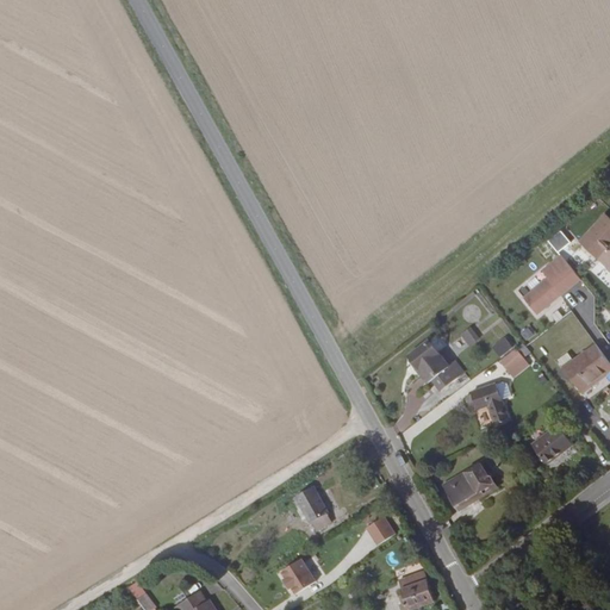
[(609,218),(603,212),(578,243),(599,261),(591,272),(609,287),(609,218)]
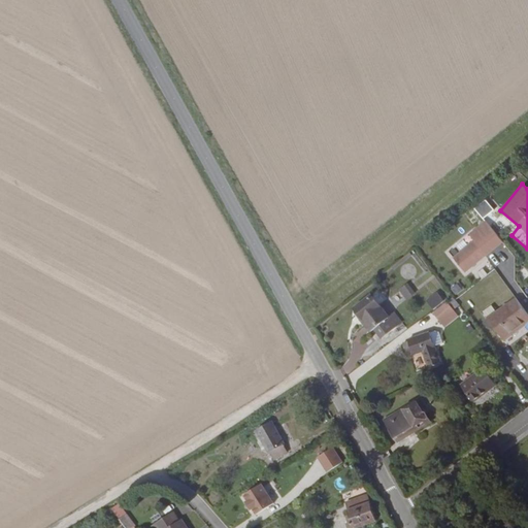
[(481,219),(494,211),(487,199),(474,206),(481,219)]
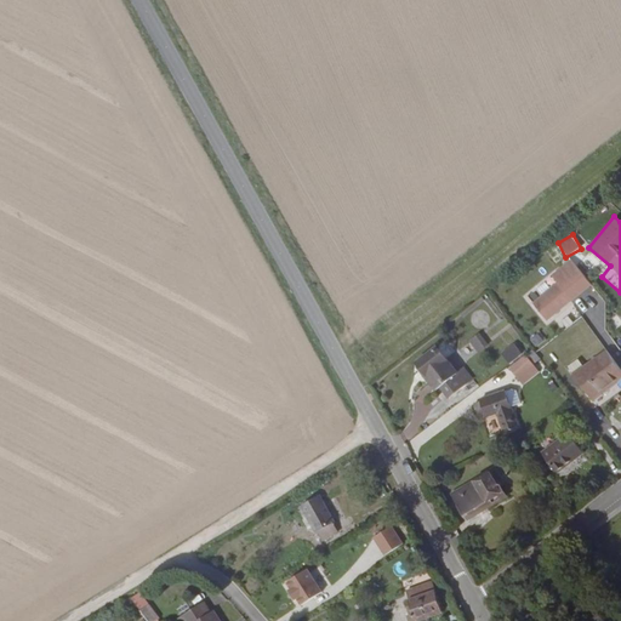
[(579,269),(540,300),(550,313),(552,315),(591,284),(579,269)]
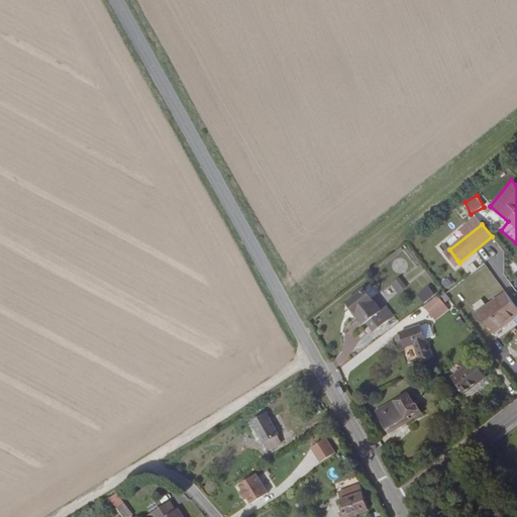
[(457,261),(449,249),(445,253),(453,265),(457,261)]
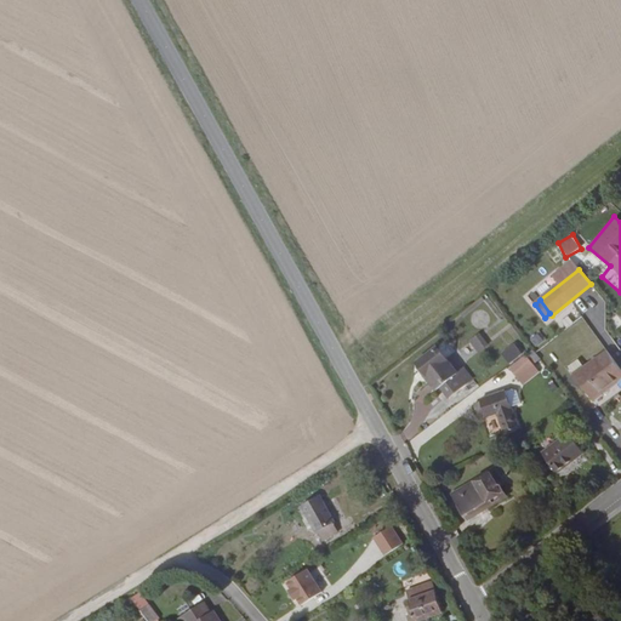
[(537,331),(529,339),(536,347),(545,340),(537,331)]
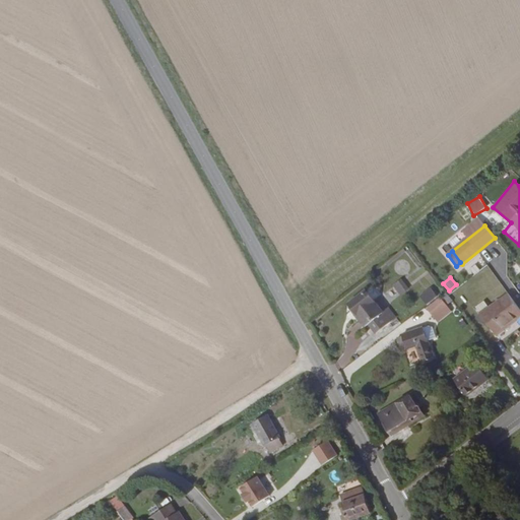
[(392,283),(397,295),(408,289),(402,278),(392,283)]
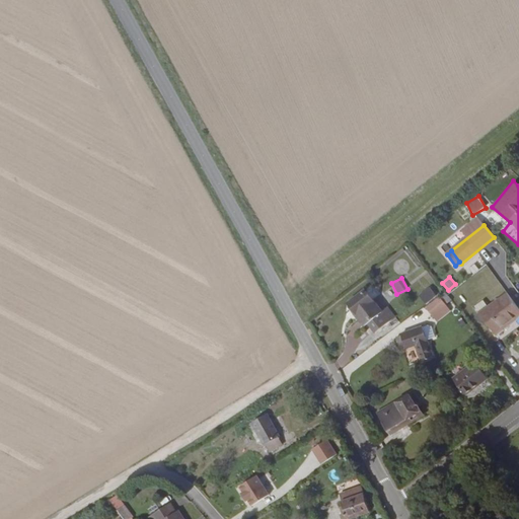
[(418,294),(424,304),(436,295),(430,286),(418,294)]
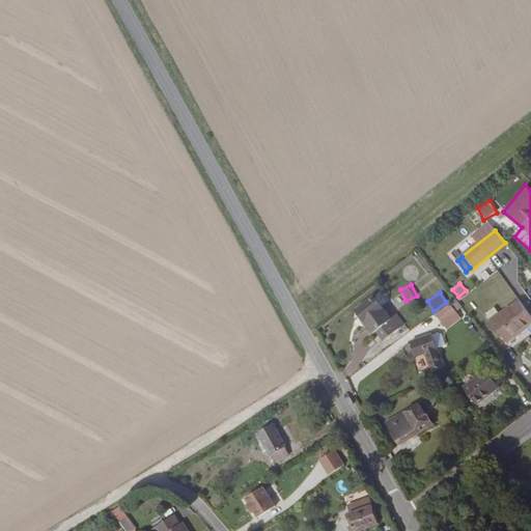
[(376,332),(391,320),(373,298),(357,311),(368,325),(367,326),(373,334),(376,332)]
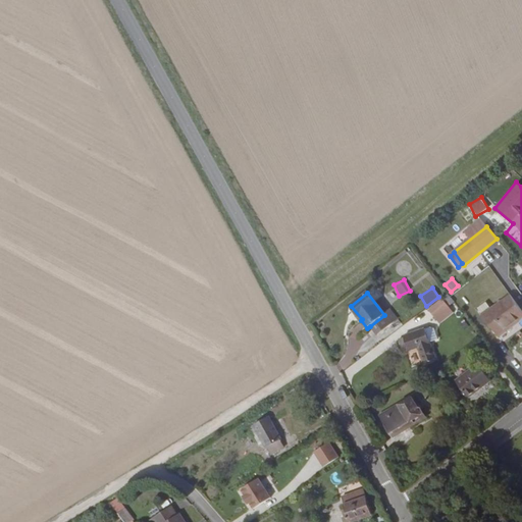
[(491,309),(482,315),(485,320),(498,335),(513,325),(521,317),(521,311),(511,295),(491,309)]
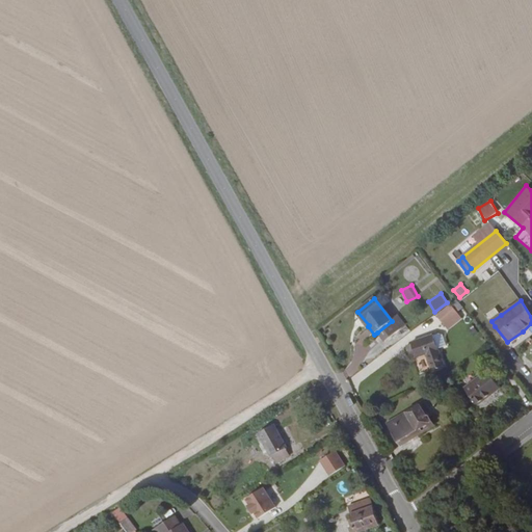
[(444,325),(457,313),(451,304),(436,316),(444,325)]
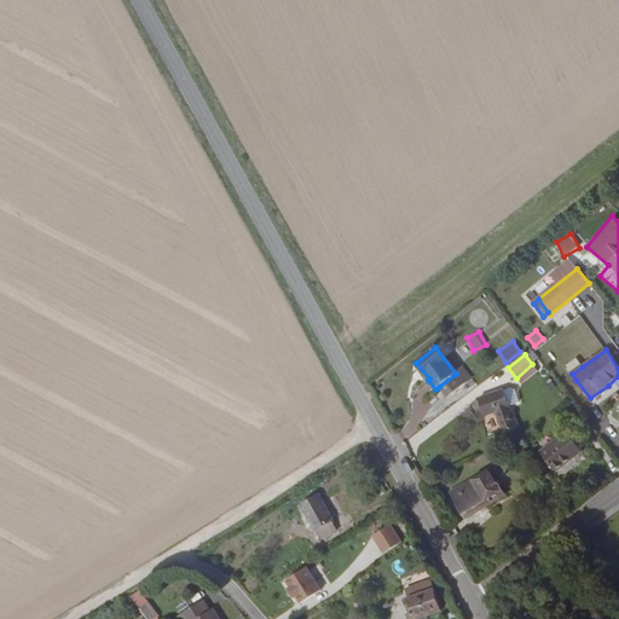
[(577,358),(567,366),(572,374),(583,366),(577,358)]
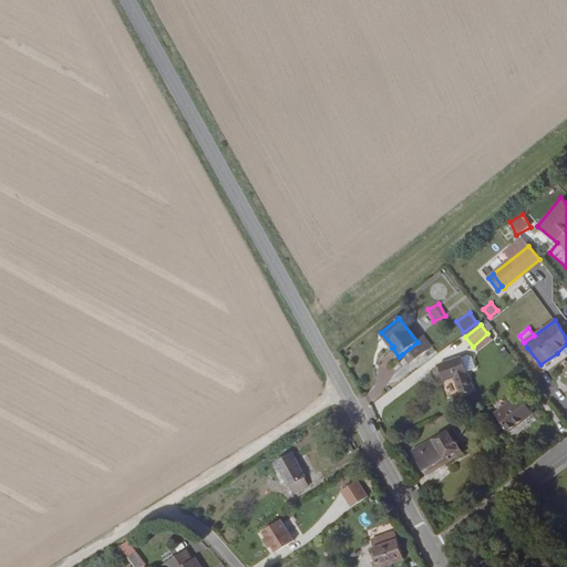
[(493,340),(487,333),(473,347),(477,352),(493,340)]
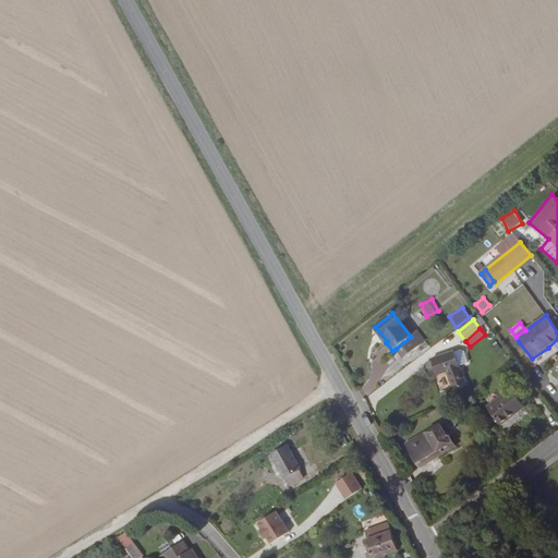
[(417,331),(411,337),(396,349),(403,358),(424,341),(417,331)]
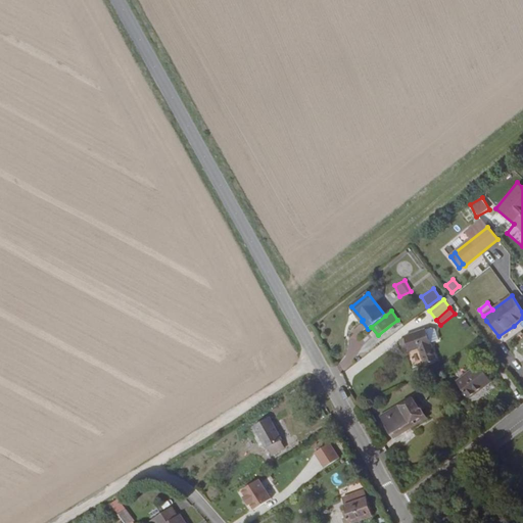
[(426,330),(431,343),(439,340),(435,329),(431,328),(426,330)]
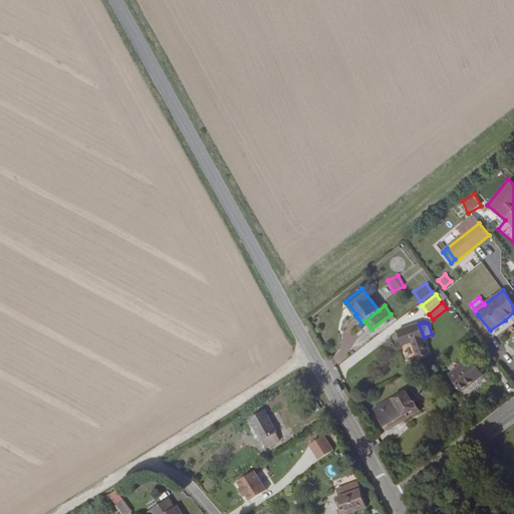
[(417,355),(428,348),(424,337),(419,324),(398,331),(398,332),(393,334),(398,344),(402,343),(403,345),(412,341),(417,355)]
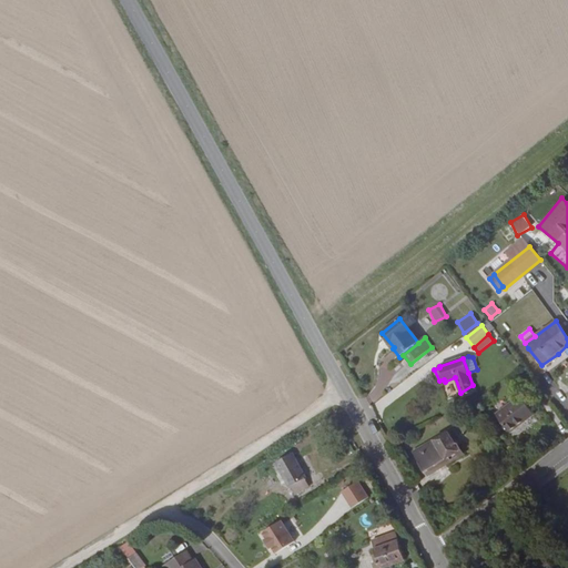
[(462,396),(463,395),(475,391),(473,385),(460,393),(462,396)]
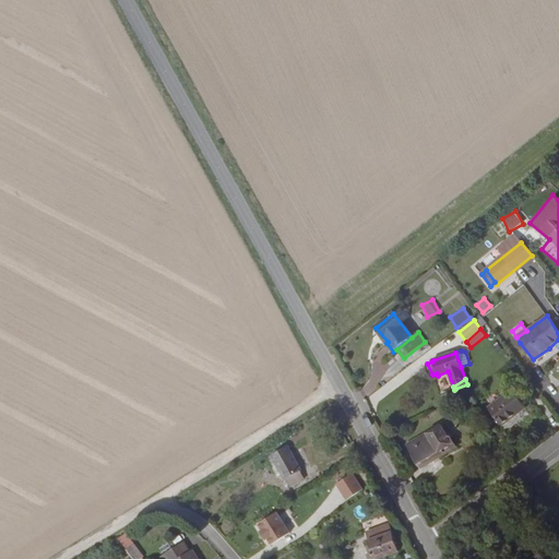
[(512,390),(488,408),(502,426),(525,407),(512,390)]
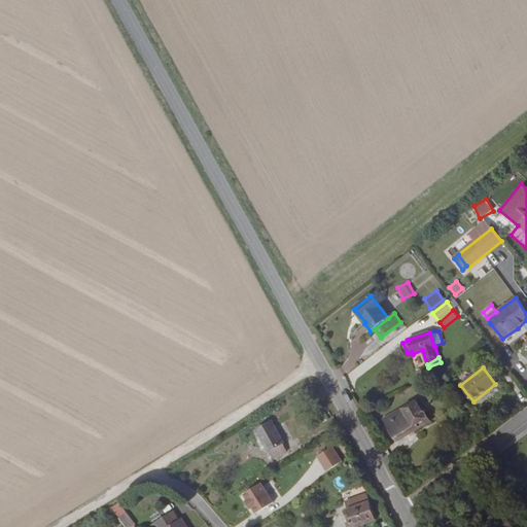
[(414,427),(416,430),(429,422),(417,400),(384,420),(394,438),(414,427)]
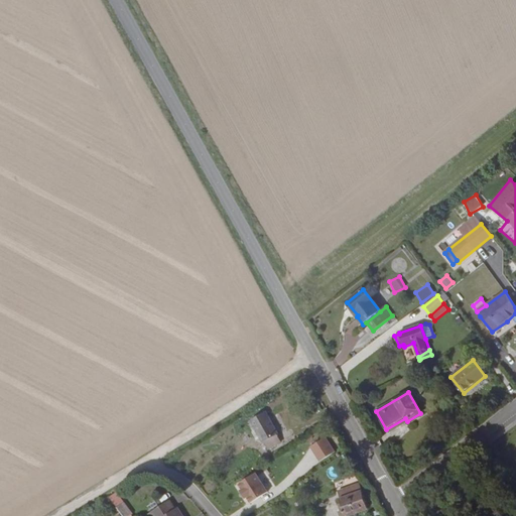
[(262,440),(275,433),(276,433),(264,412),(249,420),(261,441),(262,440)]
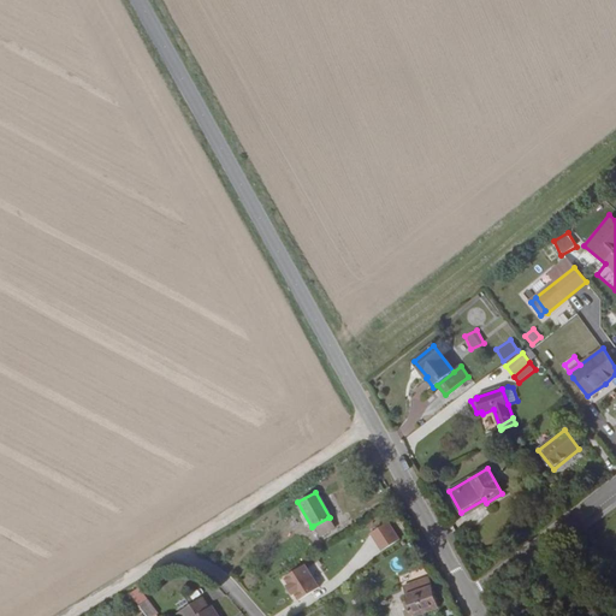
[(463,516),(486,503),(484,499),(461,513),(463,516)]
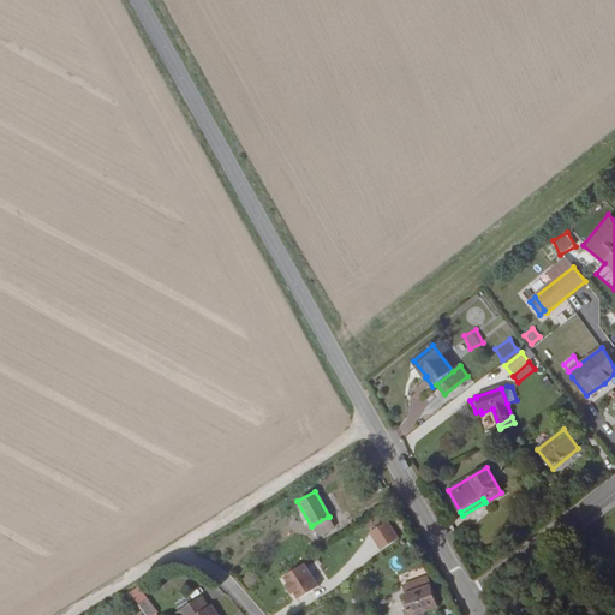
[(333,526),(328,517),(312,525),(317,535),(333,526)]
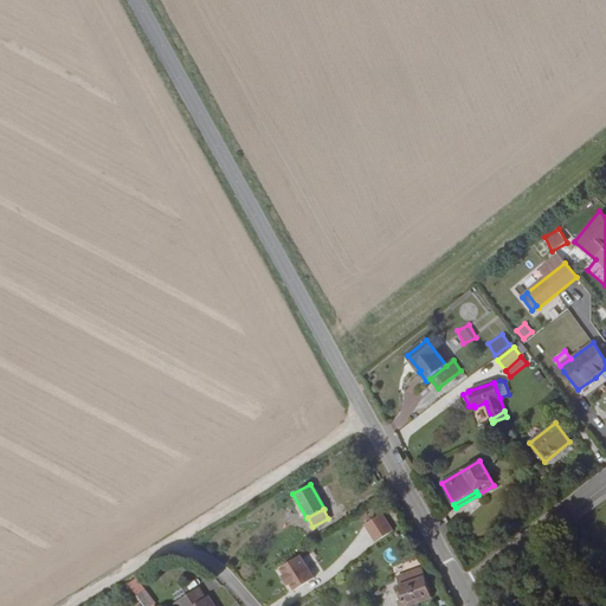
[(381,511),(362,523),(374,542),(393,530),(381,511)]
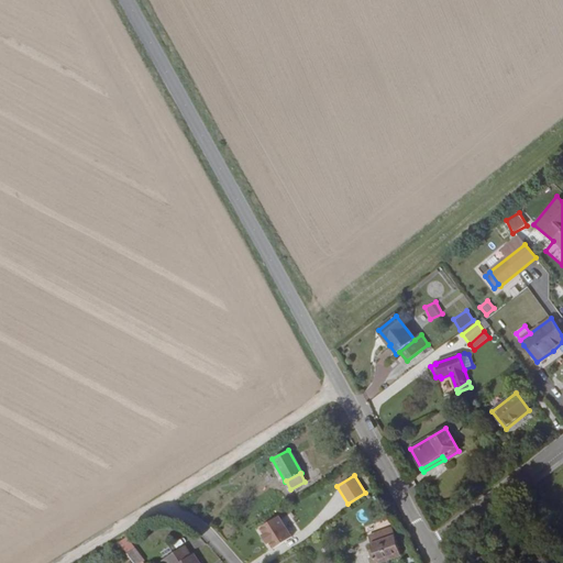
[(256,526),(267,549),(290,538),(279,515),(256,526)]
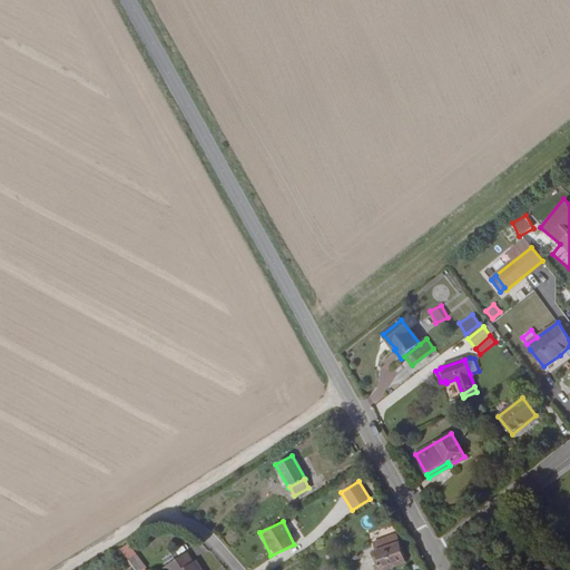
[(376,559),(374,560),(375,563),(372,566),(373,569),(380,569),(404,561),(395,534),(371,543),(373,550),(376,559)]
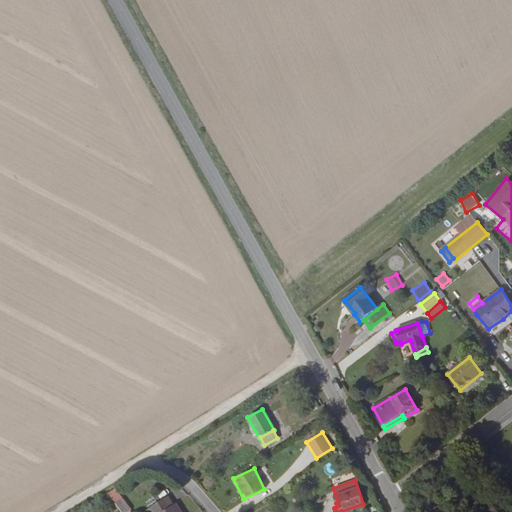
[(115,487),(107,492),(114,502),(122,497),(115,487)]
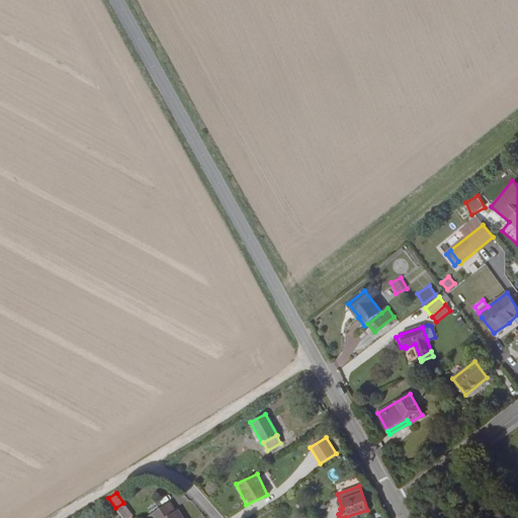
[(168,502),(146,516),(147,517),(181,517),(176,509),(174,511),(168,502)]
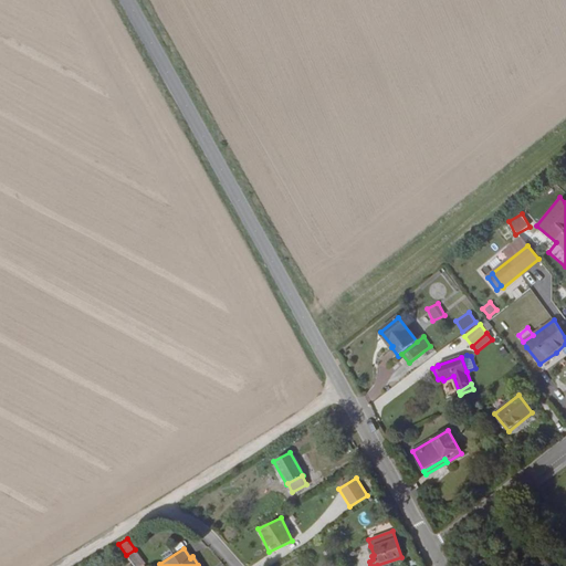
[(133,551),(125,556),(132,565),(139,565),(143,564),(133,551)]
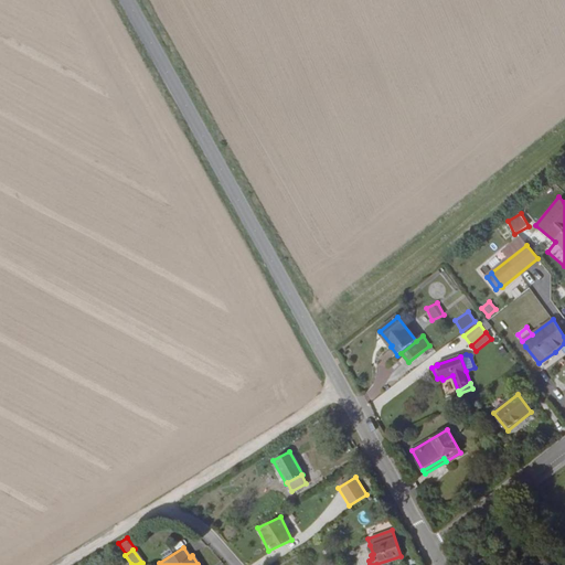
All buildings are outlined.
